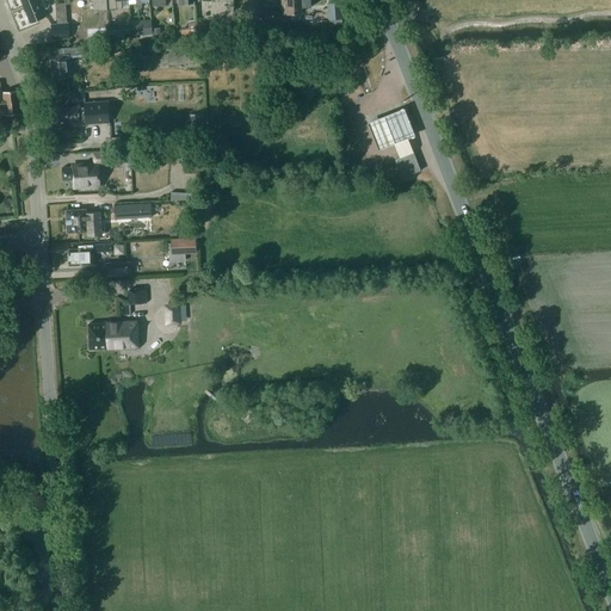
[(20,0),(31,23),(47,17),(44,10),(48,7),(49,5),(47,0),(41,0),(39,0),(20,0)]
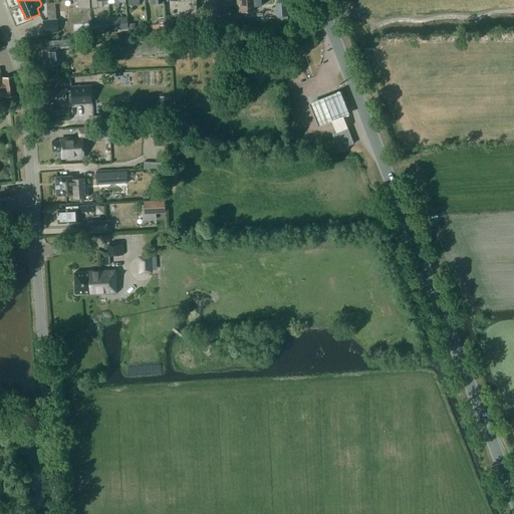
[(90,8),(89,0),(78,0),(79,9),(90,8)]
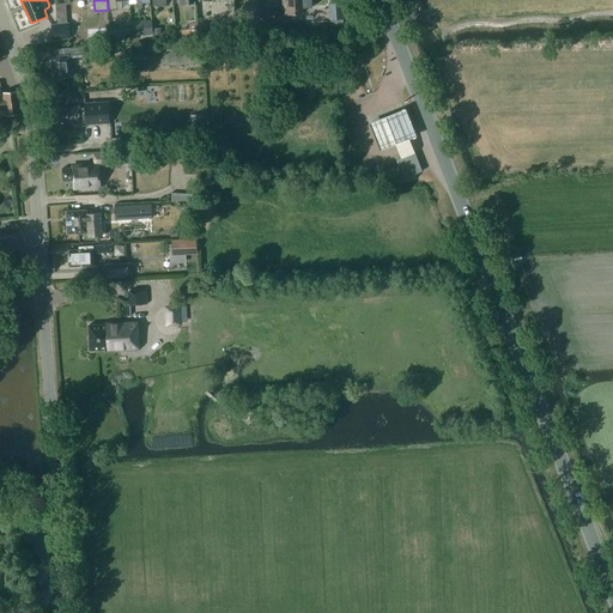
[(313,6),(311,0),(283,0),(284,14),(304,12),(304,7),(313,6)]
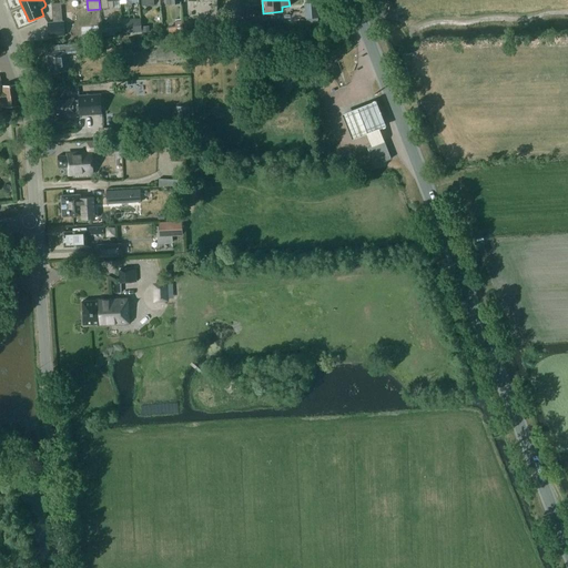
[(305,2),(305,18),(306,18),(318,17),(320,17),(320,1),(314,2),(305,2)]
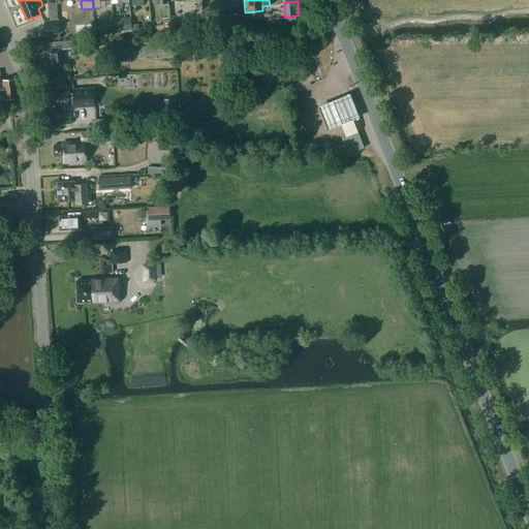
[(121,18),(122,32),(132,31),(131,17),(121,18)]
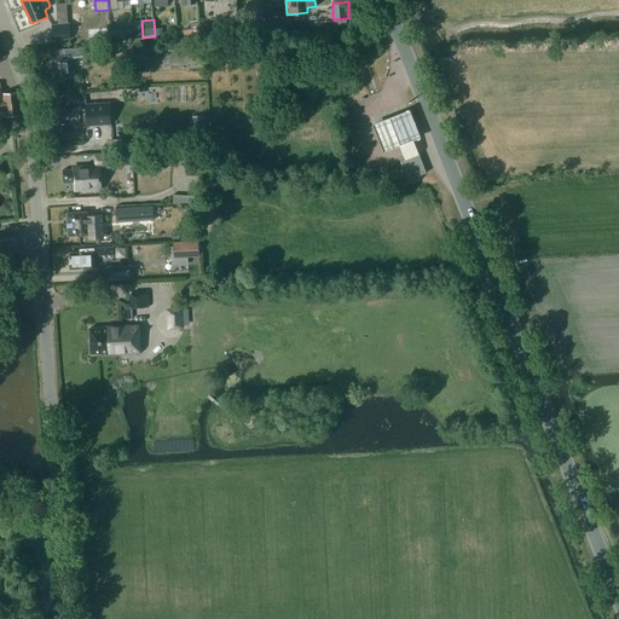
[(191,28),(184,29),(184,35),(200,34),(198,22),(190,23),(191,28)]
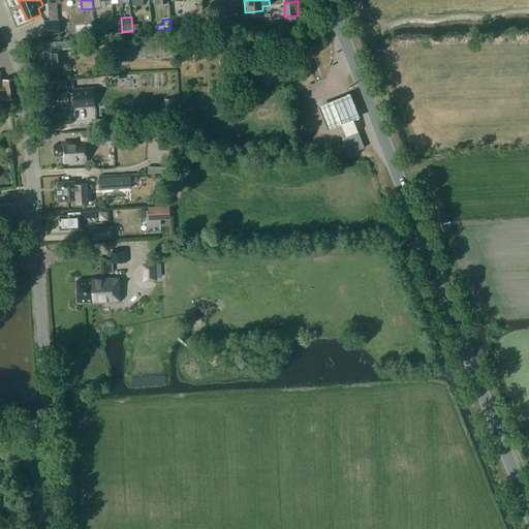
[(60,20),(44,21),(45,33),(61,32),(60,20)]
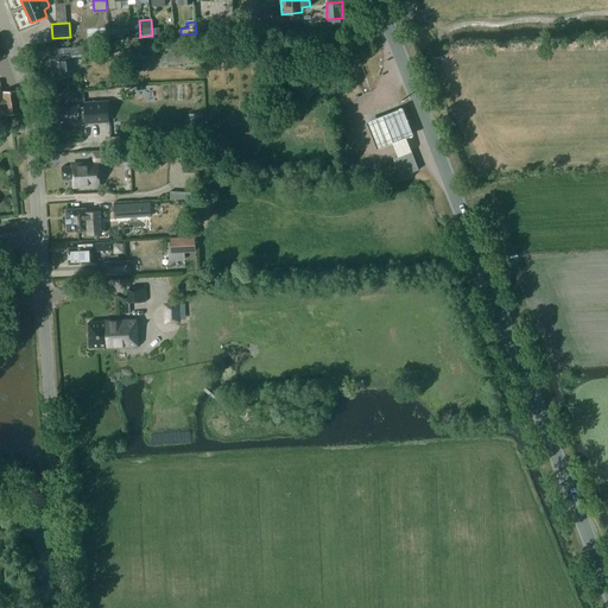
[(109,36),(109,38),(131,37),(131,35),(131,29),(108,31),(109,36)]
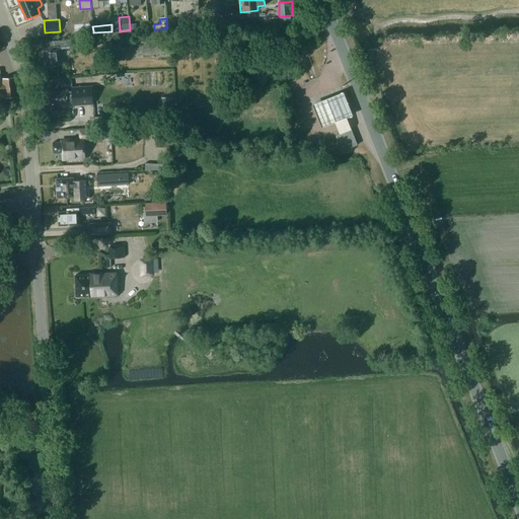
[(62,65),(60,49),(72,47),(71,40),(55,41),(55,47),(43,48),(45,66),(62,65)]
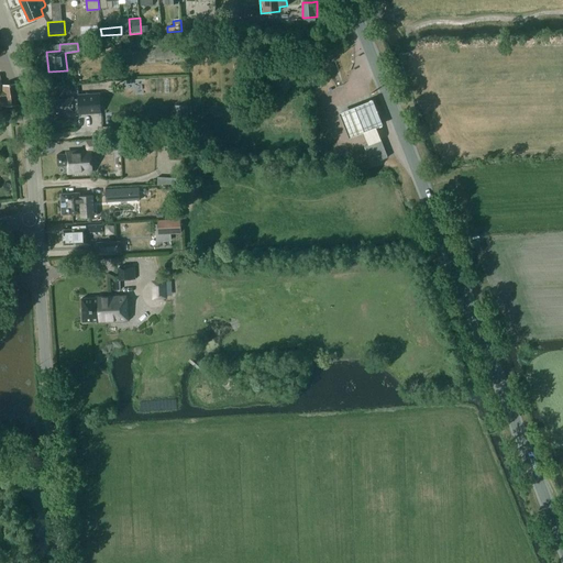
[(18,103),(15,84),(0,85),(0,101),(3,101),(3,106),(18,103)]
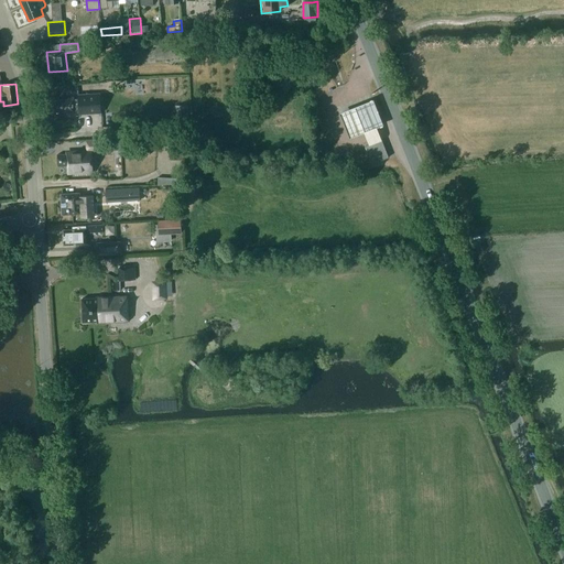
[(96,112),(95,94),(91,95),(91,94),(78,95),(78,98),(54,100),(55,112),(67,112),(67,114),(96,112)]
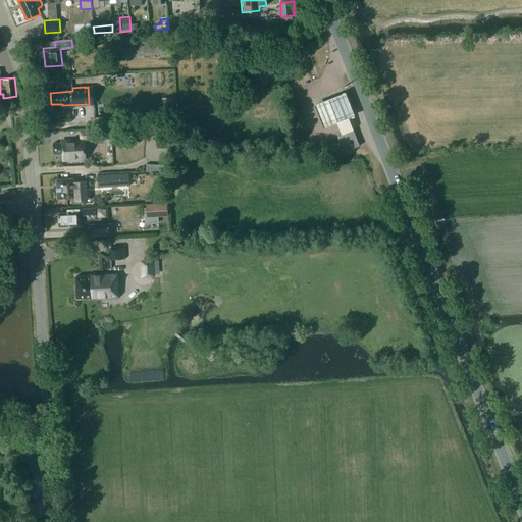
[(346,96),(315,107),(324,132),(355,119),(346,96)]
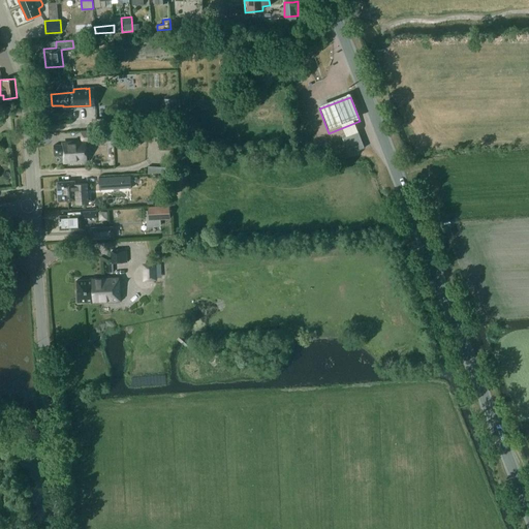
[(165,112),(176,112),(176,98),(172,99),(165,99),(165,104),(165,112)]
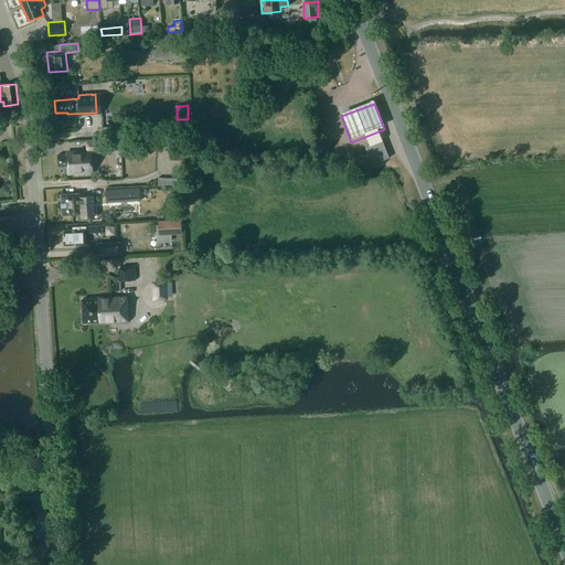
[(168,136),(158,135),(157,148),(167,149),(168,136)]
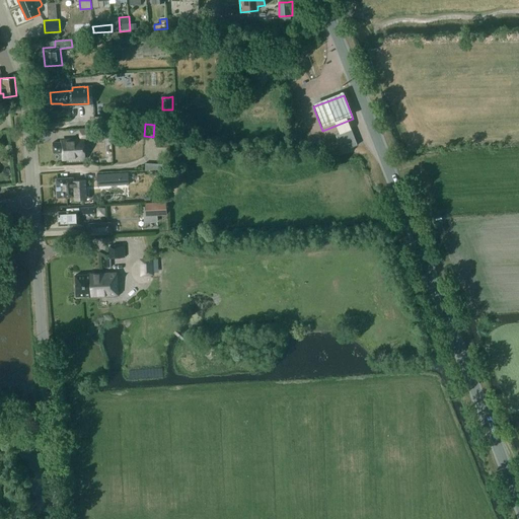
[(99,138),(99,129),(80,130),(80,139),(84,138),(84,139),(99,138)]
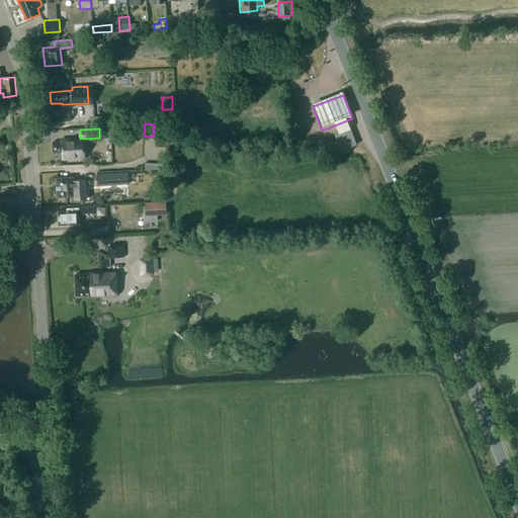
[(357,145),(350,128),(335,135),(342,151),(357,145)]
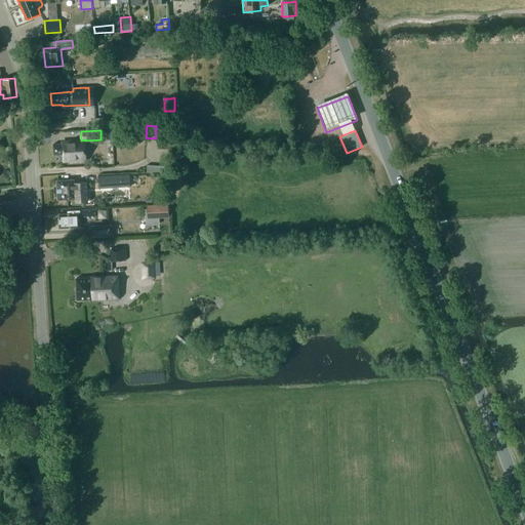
[(171,134),(158,133),(158,149),(170,150),(171,134)]
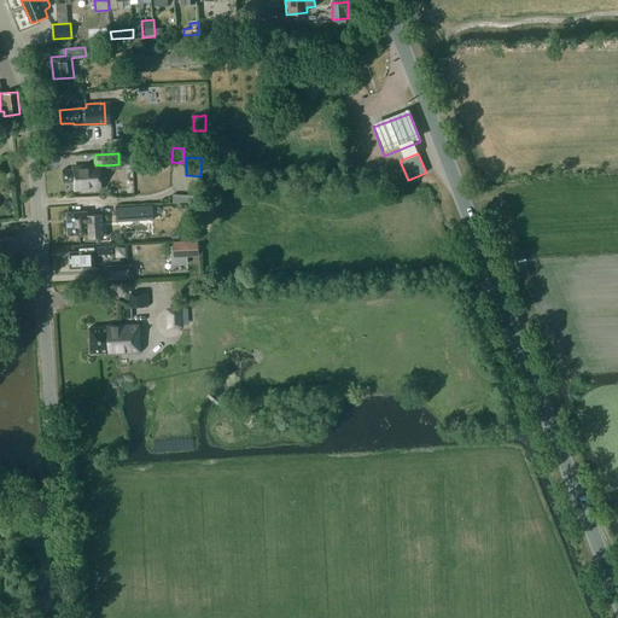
[(75,191),(101,188),(100,165),(100,164),(95,165),(76,167),(76,169),(63,169),(64,182),(74,181),(75,191)]
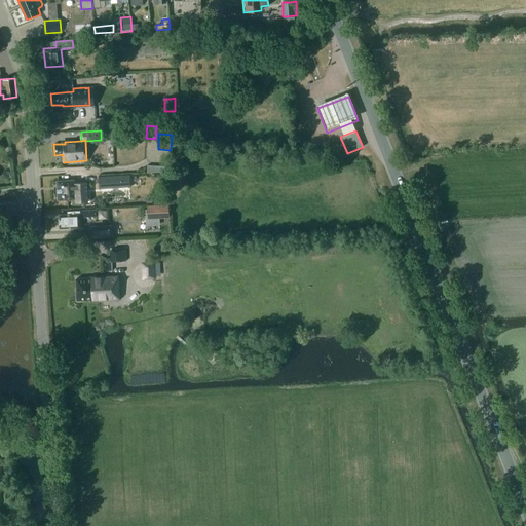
[(129,187),(128,175),(98,176),(99,188),(129,187)]
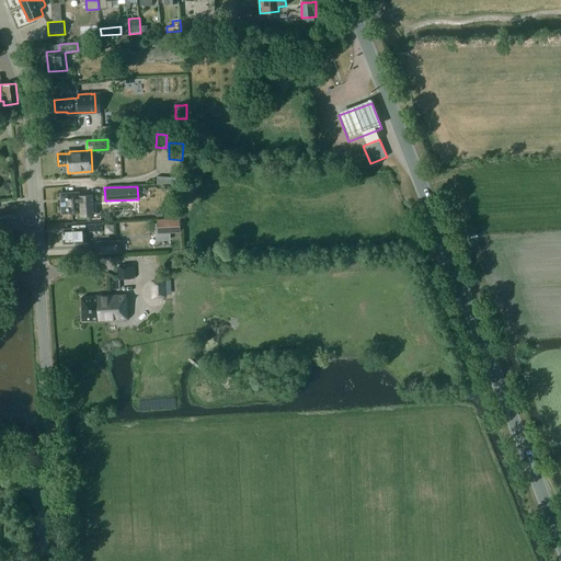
[(95,216),(93,194),(80,195),(80,192),(60,193),(61,214),(81,213),(81,216),(95,216)]
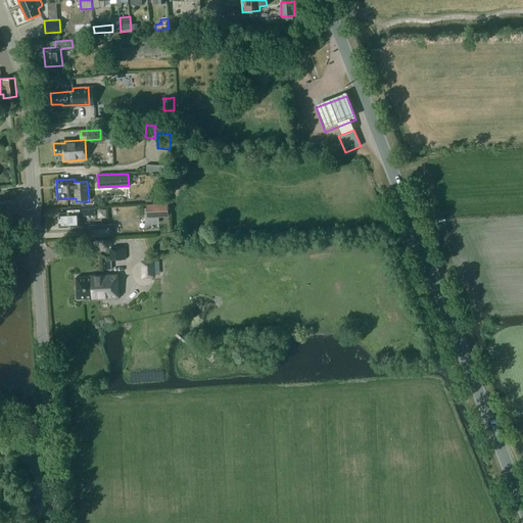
[(169,217),(168,203),(146,205),(147,215),(157,215),(157,218),(169,217)]
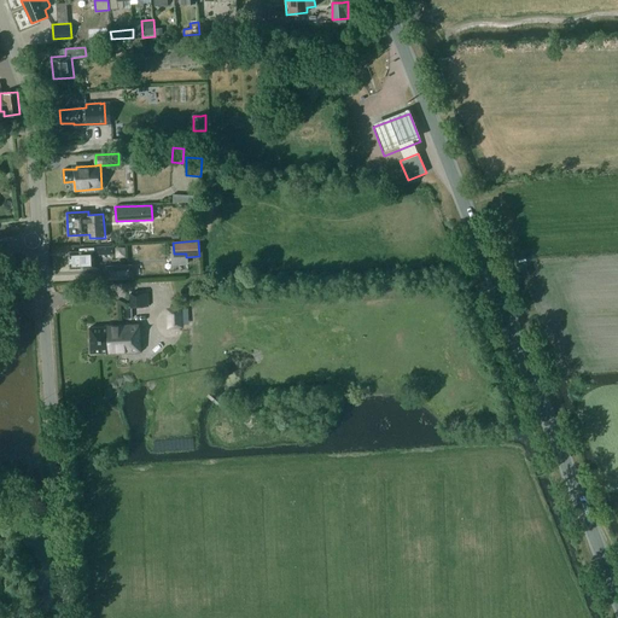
[(114,246),(80,248),(80,251),(69,251),(70,257),(69,257),(70,263),(70,268),(95,267),(94,255),(114,254),(114,246)]
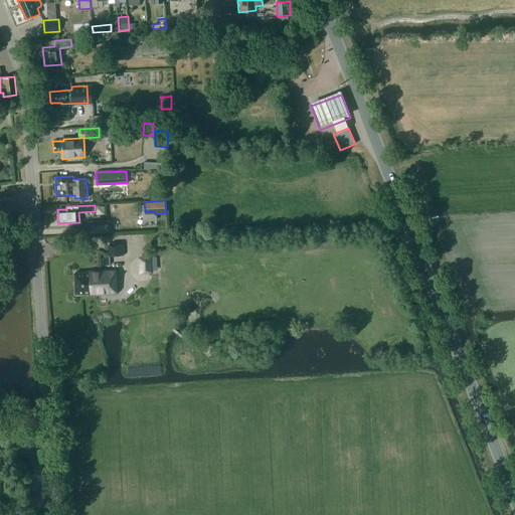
[(111,220),(88,221),(89,233),(111,232),(111,220)]
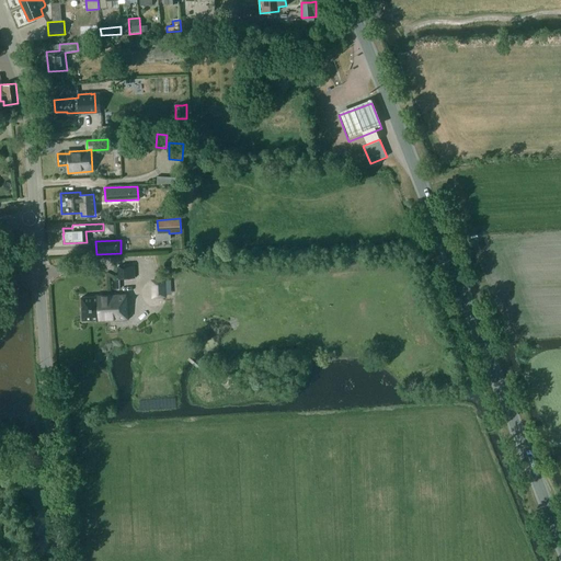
[(135,278),(135,265),(118,266),(118,278),(135,278)]
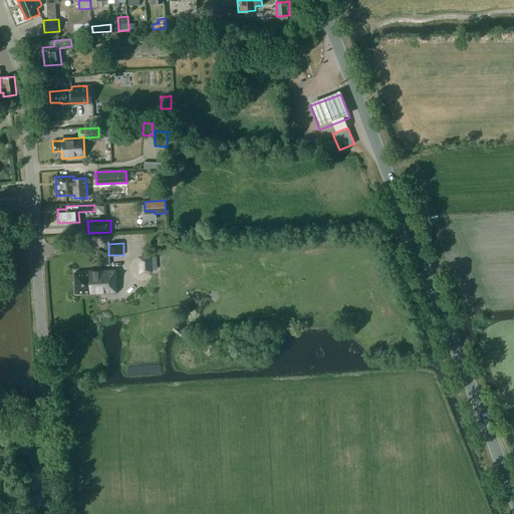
[(142,258),(142,270),(151,270),(151,273),(152,273),(152,272),(151,257),(142,258)]
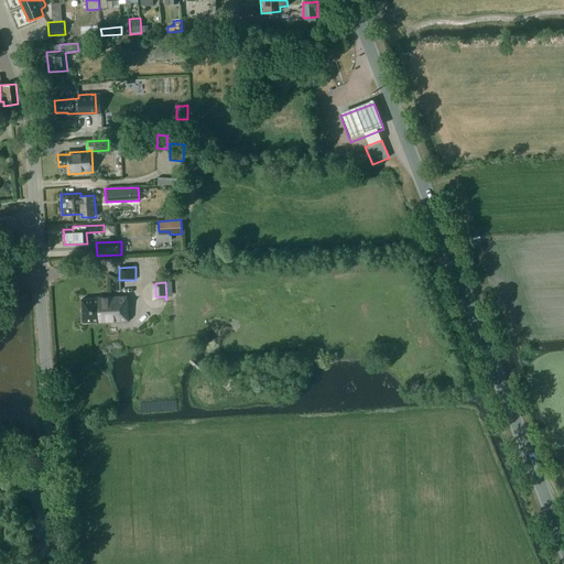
[(127,296),(96,297),(96,299),(82,300),(83,323),(97,323),(97,324),(128,323),(127,296)]
